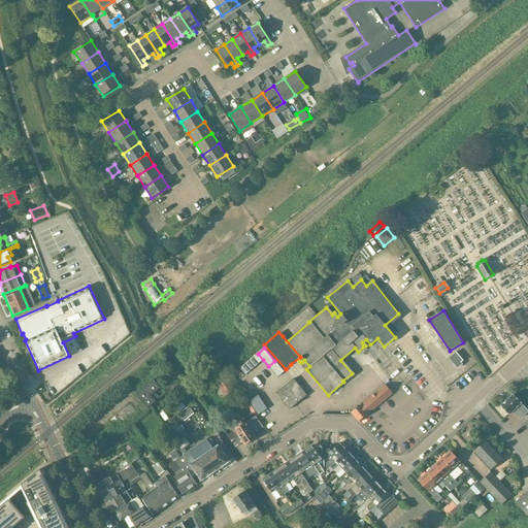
[(263,360),(258,354),(252,359),(257,365),(263,360)]
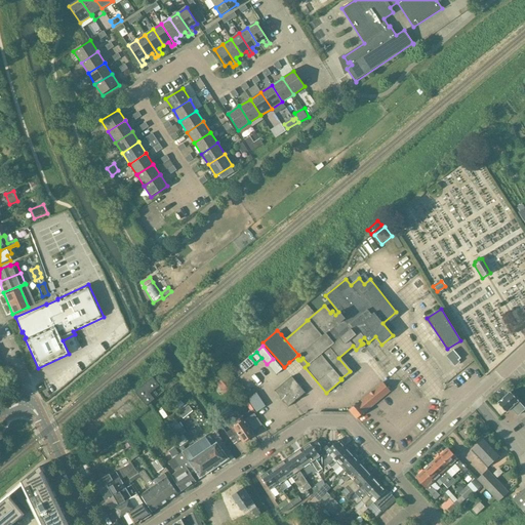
[(449,357),(454,364),(460,359),(454,352),(449,357)]
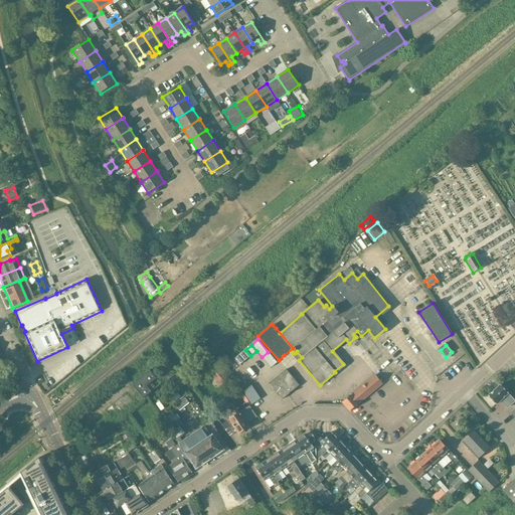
[(237,356),(234,359),(239,365),(250,356),(245,350),(237,356)]
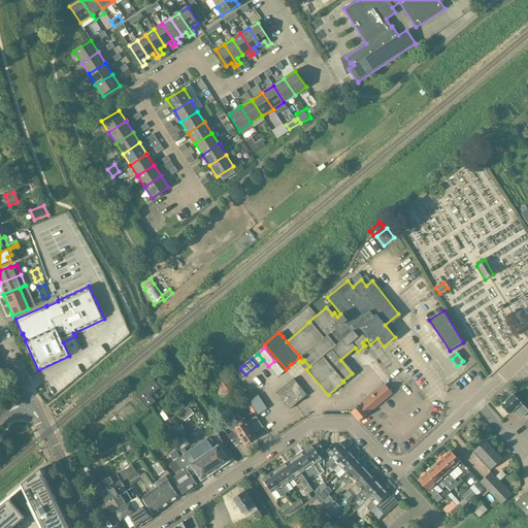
[(274,361),(268,366),(271,369),(277,364),(274,361)]
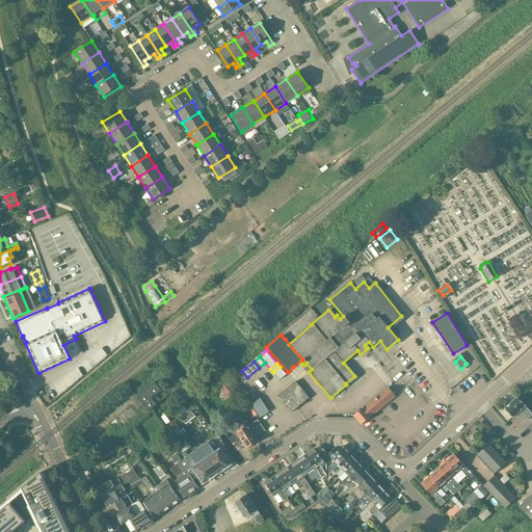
[(280,367),(273,372),(280,380),(286,374),(280,367)]
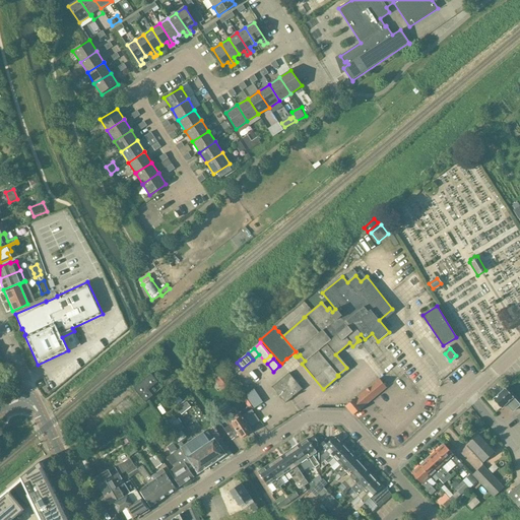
[(220,374),(213,380),(220,389),(233,380),(225,369),(219,373),(220,374)]
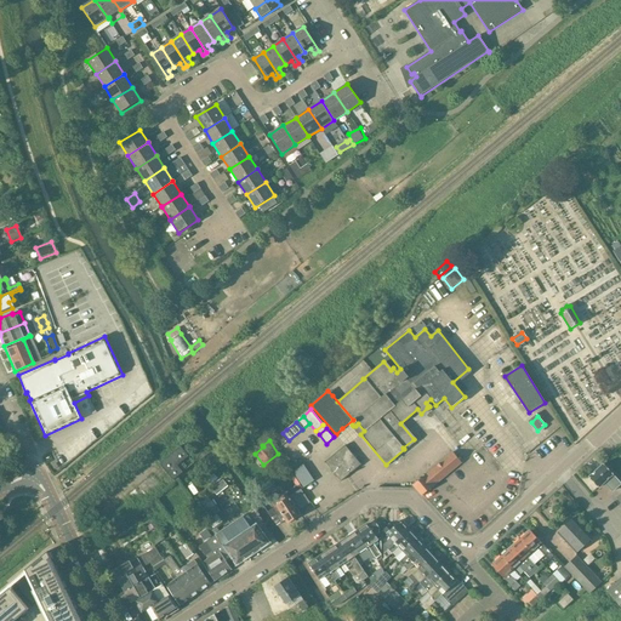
[(180,446),(159,463),(172,480),(182,472),(177,465),(188,456),(180,446)]
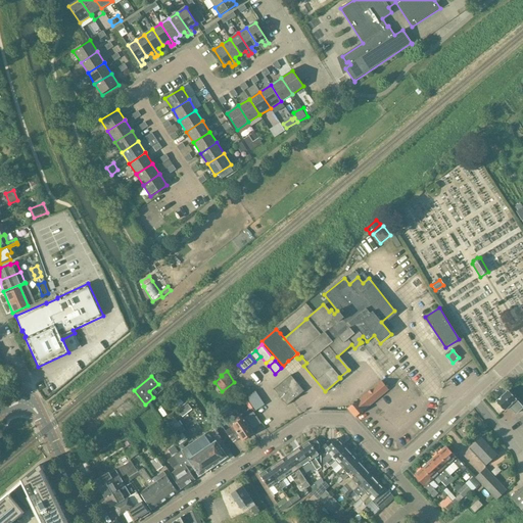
[(304,393),(291,378),(274,392),(287,408),(293,402),(304,393)]
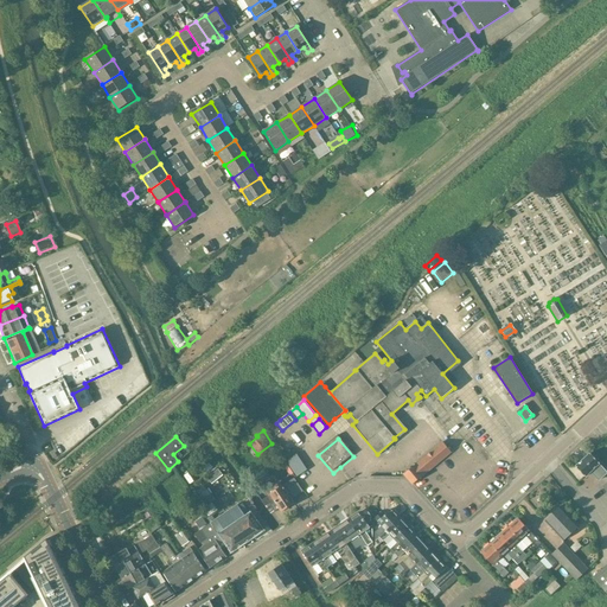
[(451,452),(442,441),(414,465),(403,474),(411,484),(451,452)]
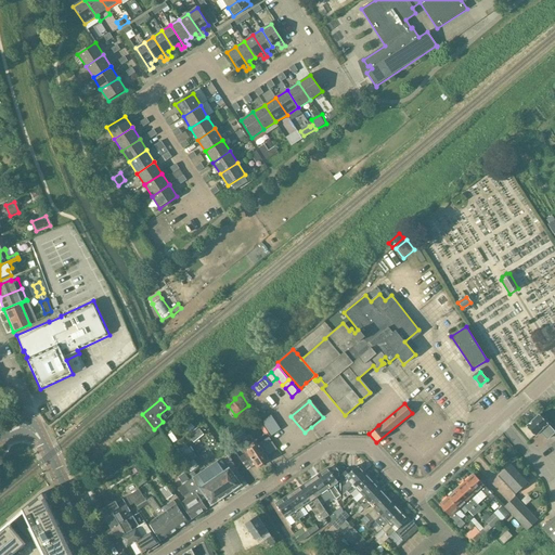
[(259,420),(262,425),(272,418),(268,413),(263,416),(259,420)]
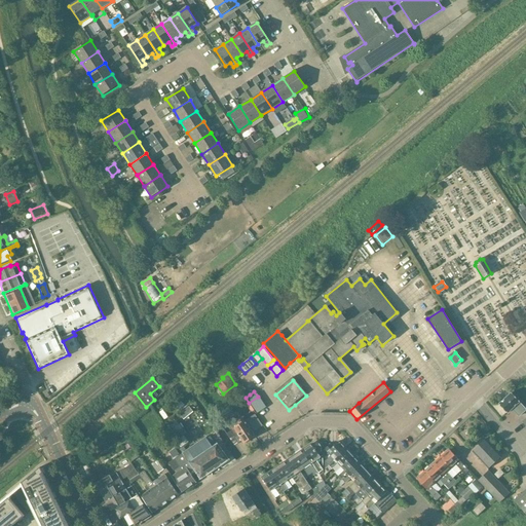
[(519,417),(525,410),(525,409),(519,402),(511,392),(498,404),(506,413),(511,409),(519,417)]
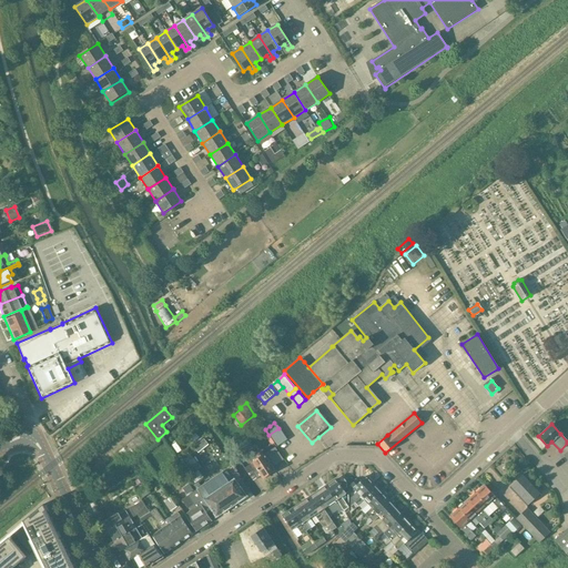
[(269,435),(279,449),(288,444),(279,428),(269,435)]
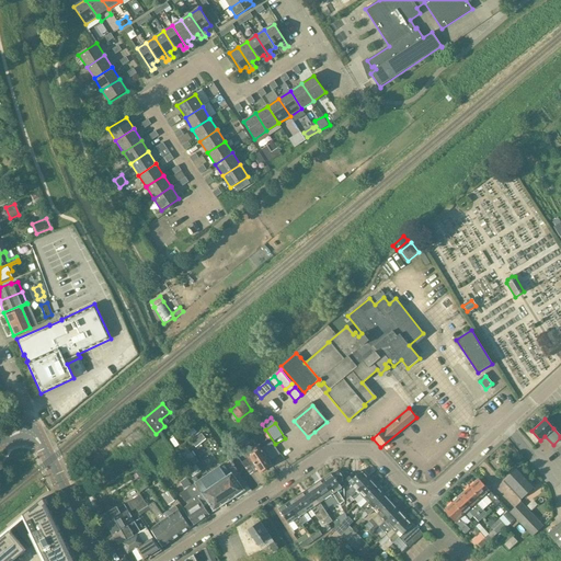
[(260,472),(272,465),(270,461),(279,455),(272,442),(261,449),(258,445),(253,449),(255,451),(249,456),(260,472)]
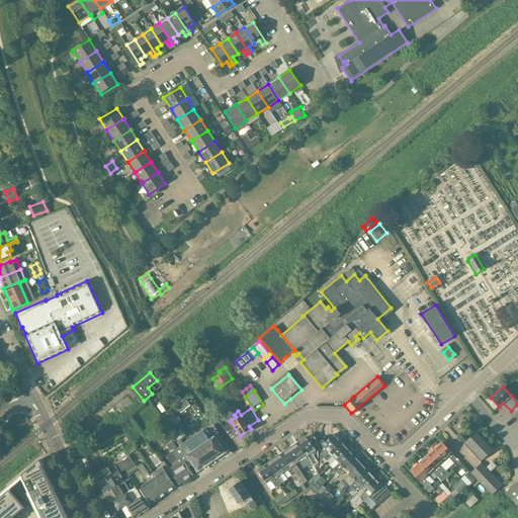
[(183,426),(180,422),(170,429),(172,433),(183,426)]
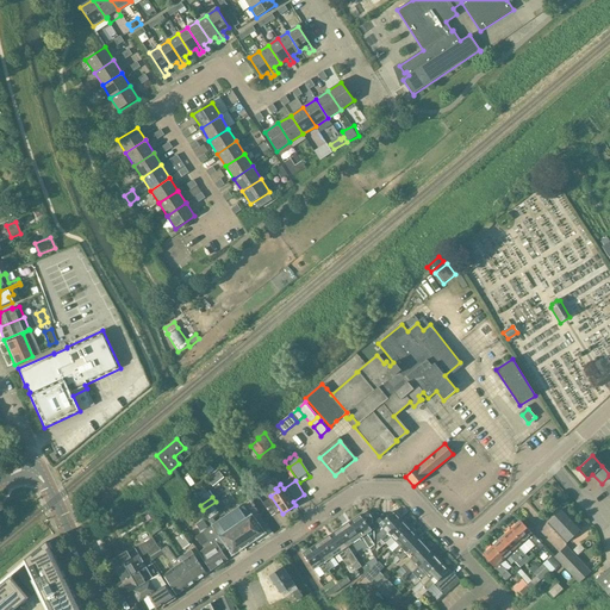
[(209,520),(219,512),(213,505),(204,512),(209,520)]
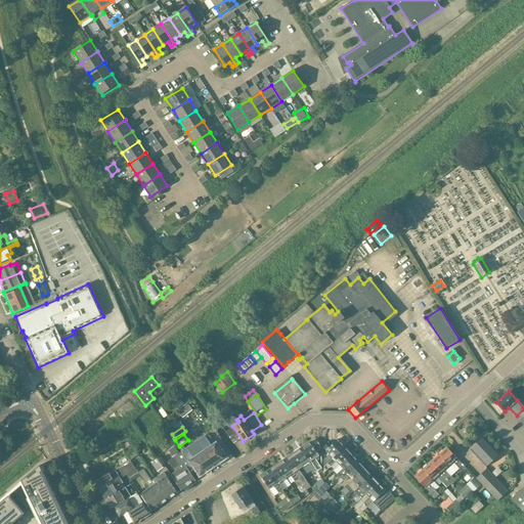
[(205,436),(204,437),(182,451),(191,466),(199,477),(204,474),(205,474),(210,470),(216,465),(217,466),(223,462),(223,461),(227,457),(216,441),(211,445),(205,436)]
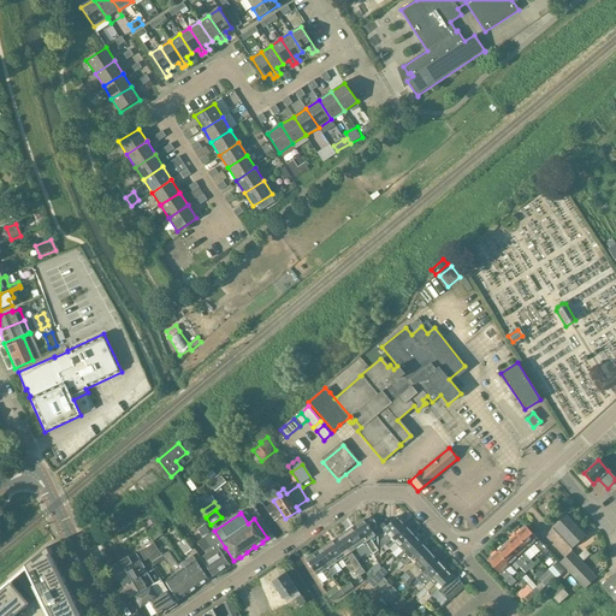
[(552,528),(572,548),(587,533),(568,514),(552,528)]
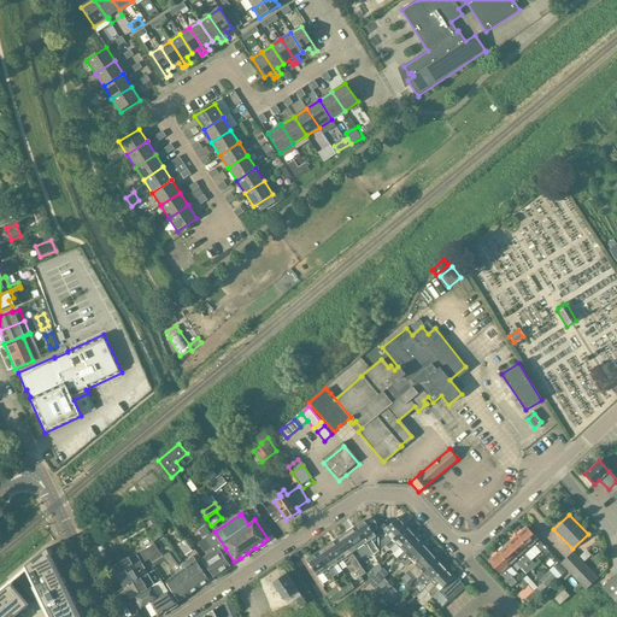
[(378,556),(378,552),(375,547),(370,540),(376,536),(372,532),(377,529),(376,523),(371,516),(364,521),(364,519),(354,527),(376,557),(378,556)]
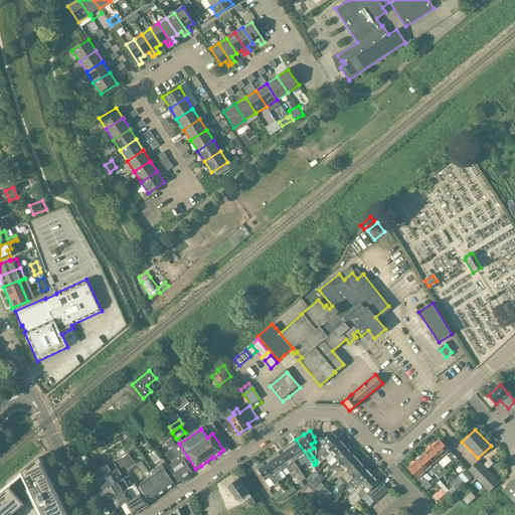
[(318,452),(318,458),(321,455),(338,439),(331,432),(325,438),(322,435),(317,440),(320,442),(320,443),(323,446),(318,452)]
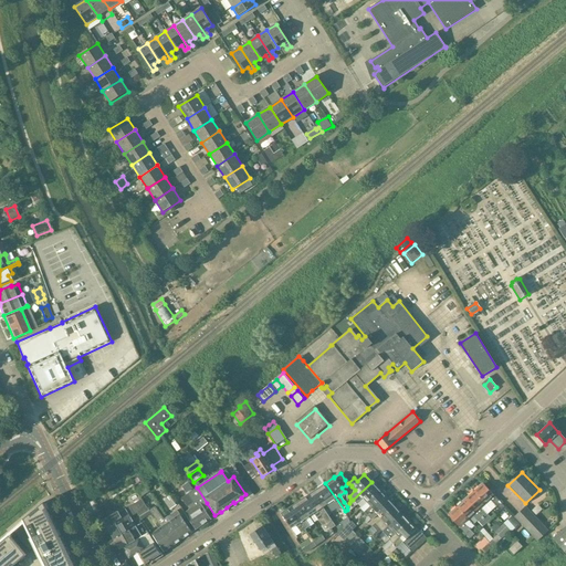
[(371,482),(353,500),(357,504),(363,499),(366,502),(379,490),(371,482)]
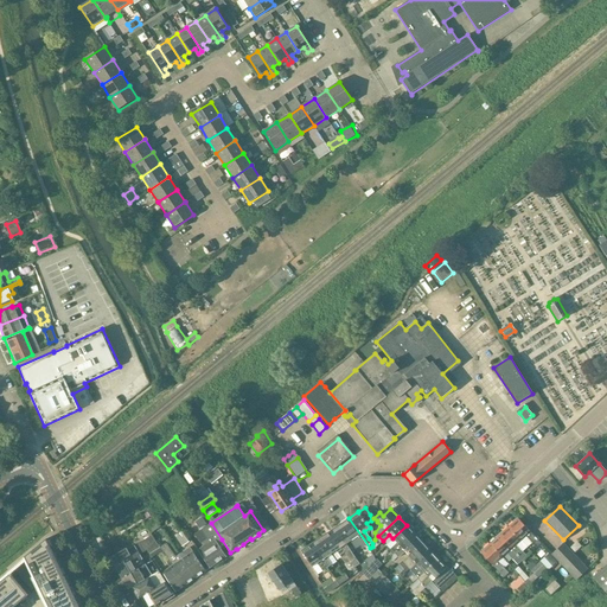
[(206,526),(202,518),(196,522),(200,530),(206,526)]
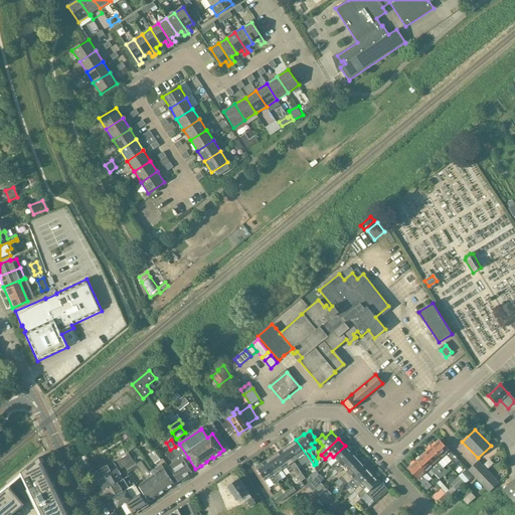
[(305,462),(310,468),(314,465),(296,440),(288,445),(297,459),(301,456),(305,462)]
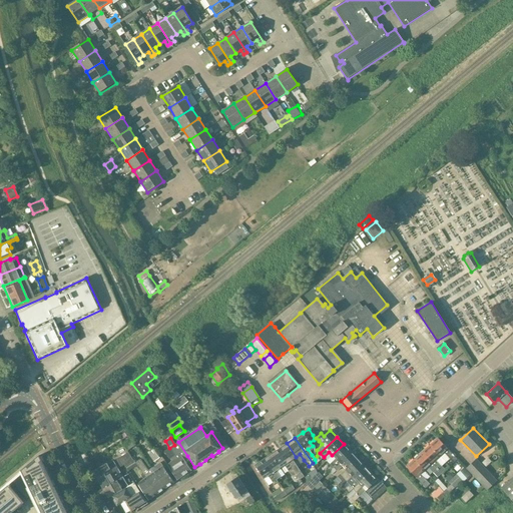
[(443,452),(450,460),(461,472),(460,473),(463,477),(460,479),(462,481),(470,475),(465,469),(465,468),(457,459),(438,438),(430,446),(439,456),(443,452)]
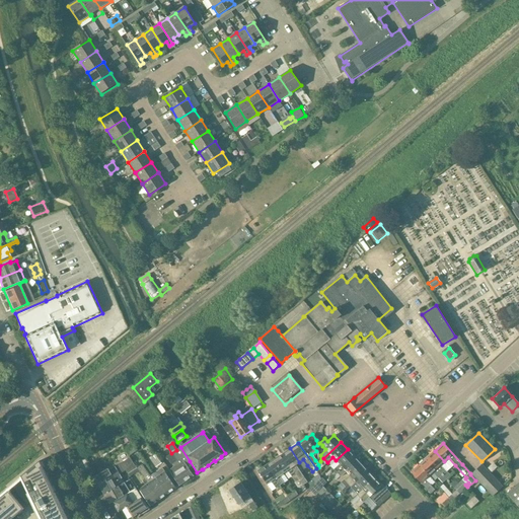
[(176,461),(173,463),(175,466),(172,468),(175,473),(171,475),(178,486),(179,485),(181,484),(182,483),(188,478),(191,478),(192,476),(193,474),(186,464),(190,461),(180,447),(171,453),(176,461)]
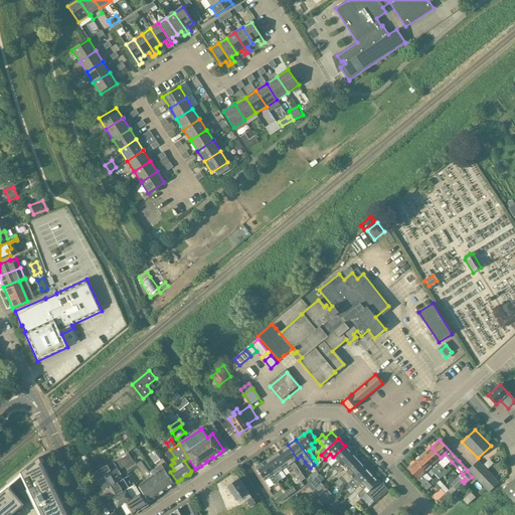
[(298,477),(302,474),(297,467),(293,461),(297,459),(288,445),(280,451),(294,471),(298,477)]
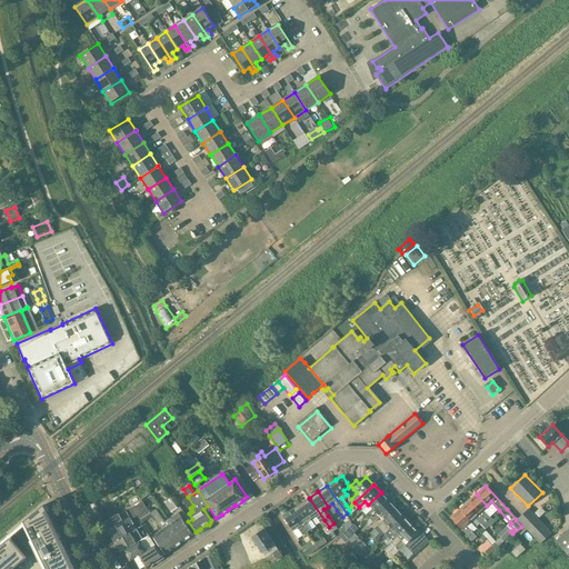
[(366,515),(369,518),(388,500),(381,492),(368,505),(372,509),(366,515)]
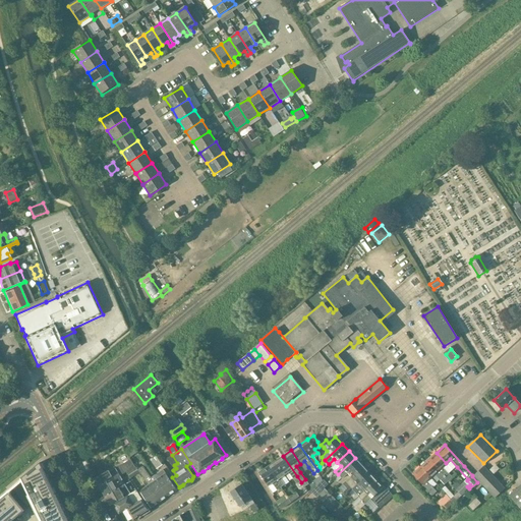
[(452,477),(443,467),(446,463),(437,453),(428,460),(448,480),(452,477)]
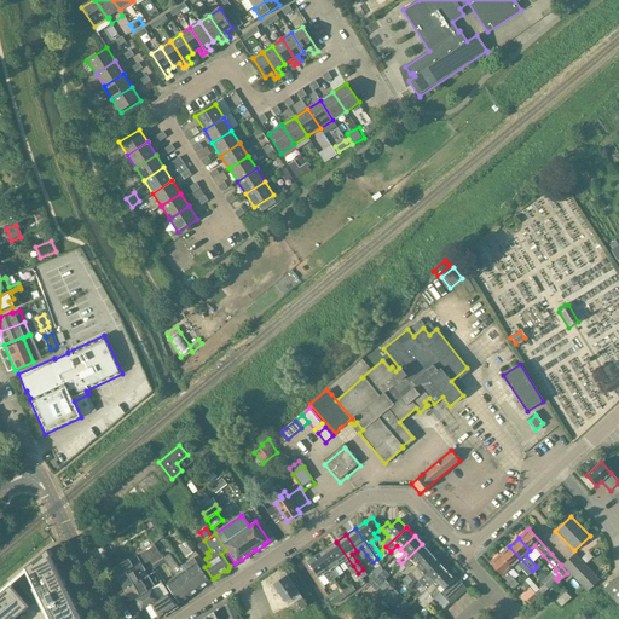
[(179,547),(185,557),(192,553),(186,542),(179,547)]
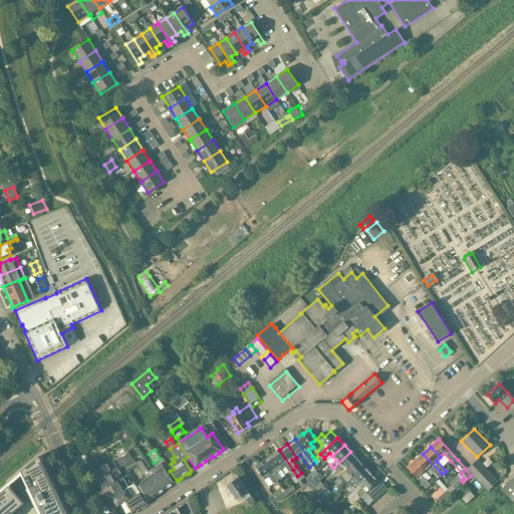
[(284,466),(289,473),(293,470),(279,450),(271,455),(280,469),(284,466)]
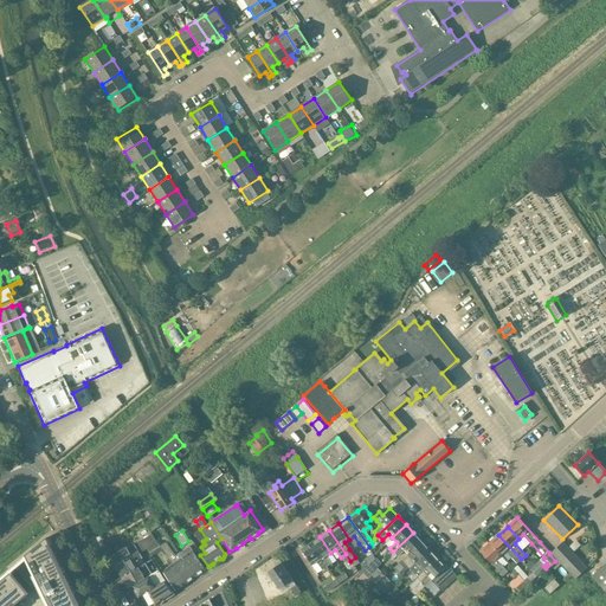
[(421,542),(413,533),(393,552),(397,555),(398,556),(404,550),(407,554),(421,542)]
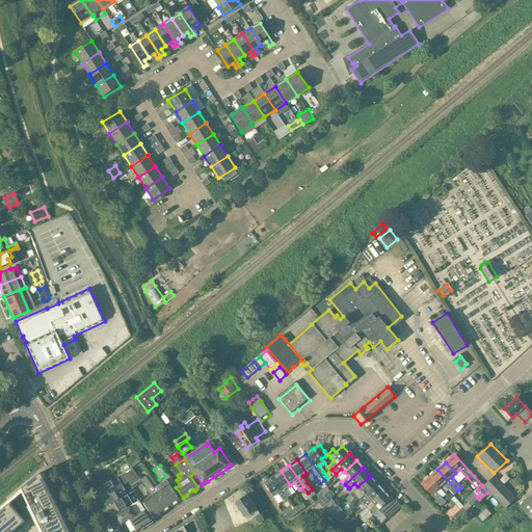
[(137,477),(133,469),(112,482),(110,480),(97,488),(103,498),(123,486),(129,482),(137,477)]
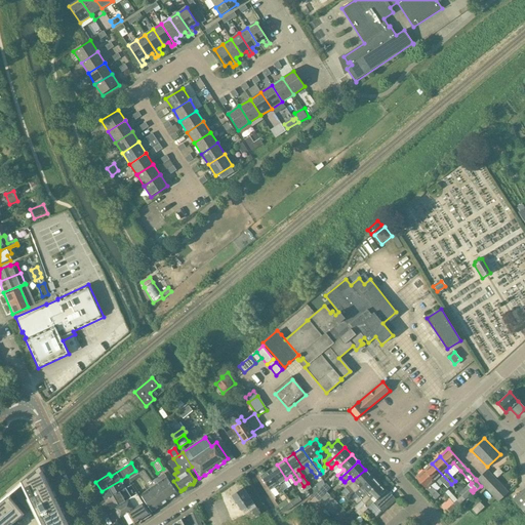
[(432,463),(428,467),(423,471),(434,481),(438,478),(447,488),(451,484),(432,463)]
